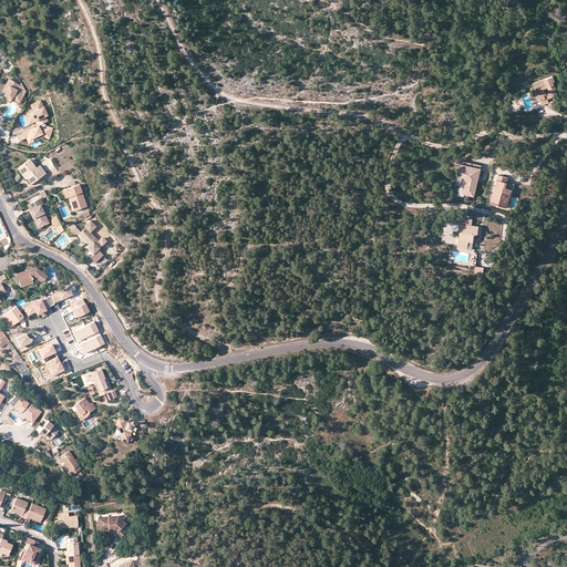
[(547,104),(545,99),(557,94),(553,81),(554,81),(553,75),(532,83),(534,88),(535,88),(537,86),(540,94),(535,96),(536,98),(537,101),(539,100),(542,105),(547,104)]
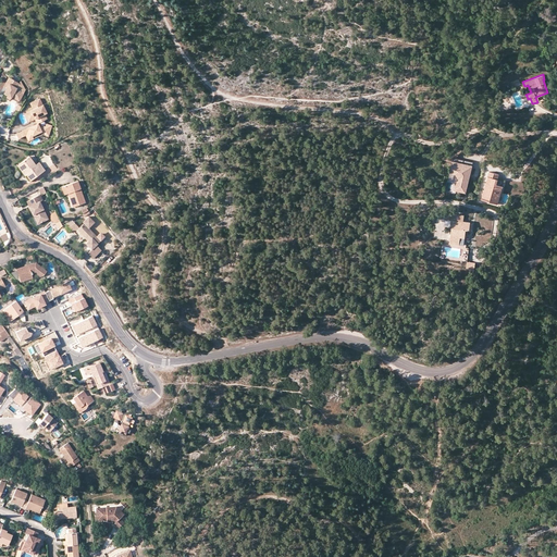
[(20,84),(9,78),(3,88),(7,89),(3,95),(8,97),(11,99),(12,97),(20,101),(23,94),(16,90),(20,84)]
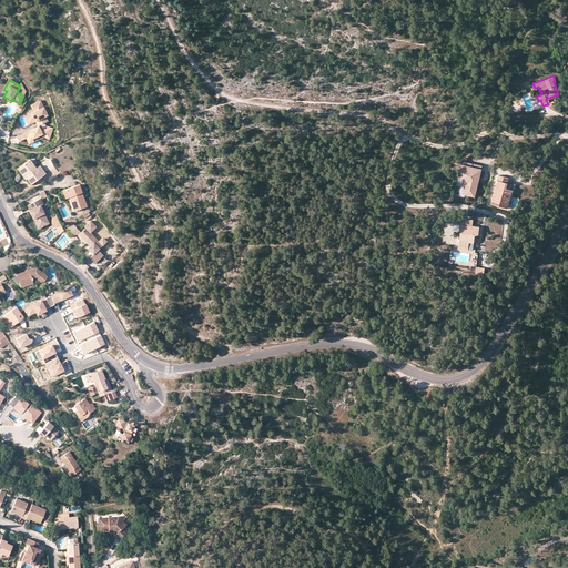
[(536,88),(537,92),(531,94),(533,100),(537,98),(536,97),(541,94),(538,87),(536,88)]
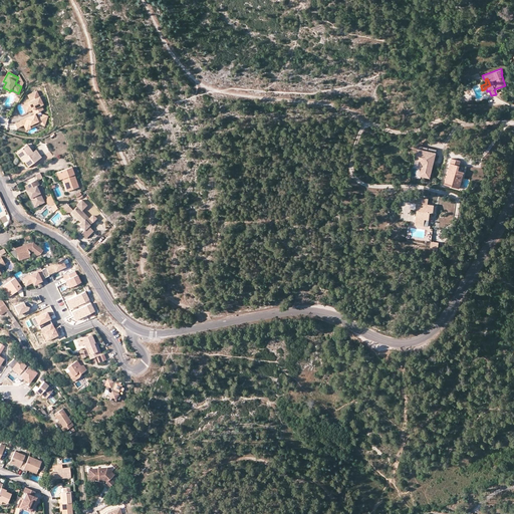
[(33,110),(35,114),(44,110),(41,105),(43,104),(36,91),(29,95),(32,100),(31,101),(27,103),(31,110),(33,110)]
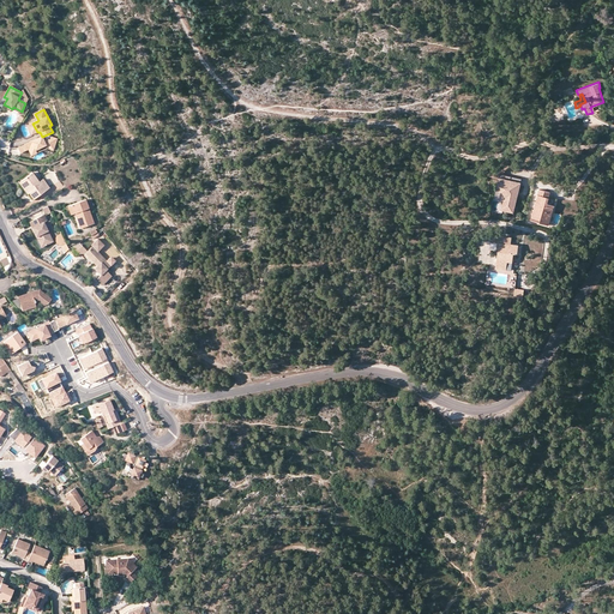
[(32,136),(37,132),(32,124),(28,126),(32,136)]
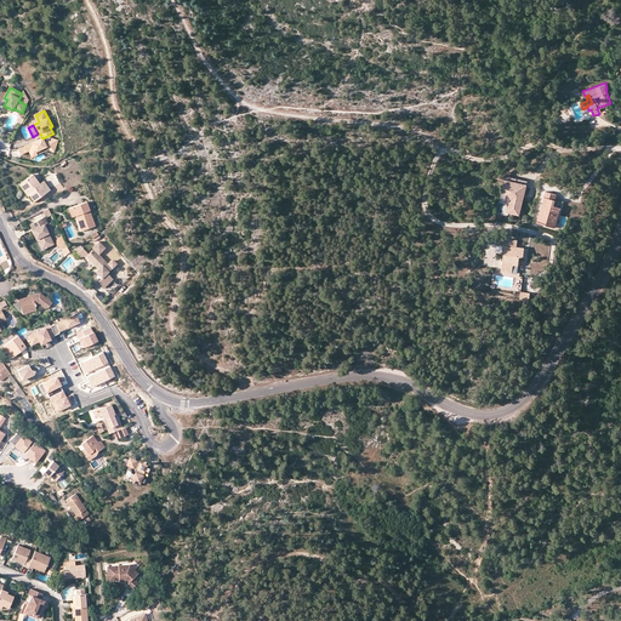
[(43,138),(18,149),(21,154),(29,151),(30,152),(35,149),(36,152),(40,151),(44,152),(44,153),(49,151),(55,153),(58,141),(52,138),(51,142),(49,142),(45,143),(43,138)]
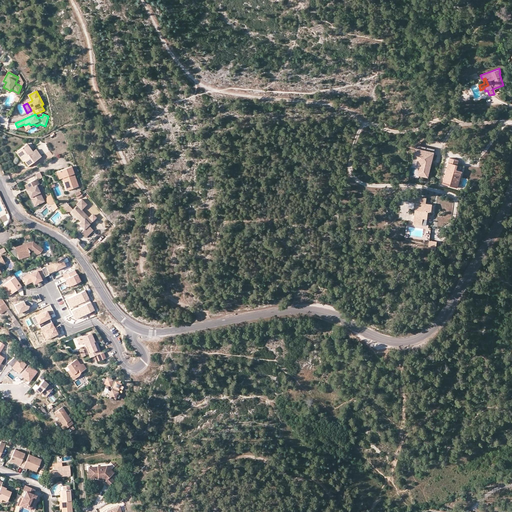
[(23,157),(24,156),(26,160),(30,165),(41,157),(36,150),(32,152),(27,144),(18,151),(23,157)]
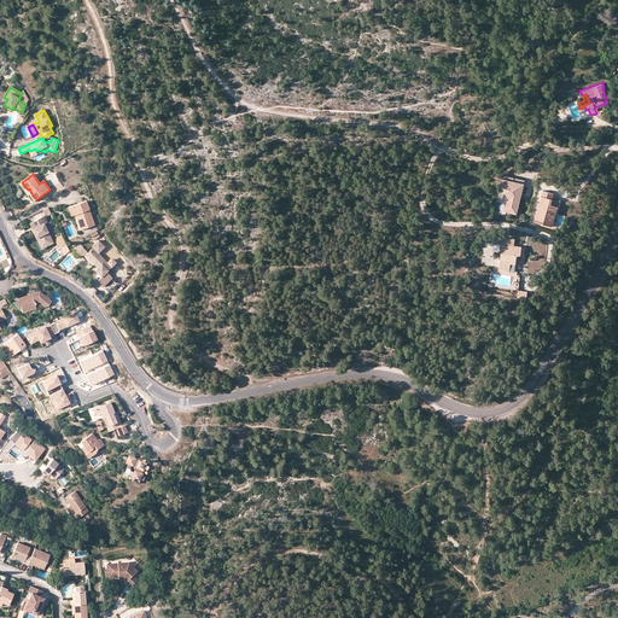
[(506,215),(514,217),(523,186),(513,184),(514,180),(502,176),(497,193),(503,194),(508,202),(503,204),(507,210),(506,215)]
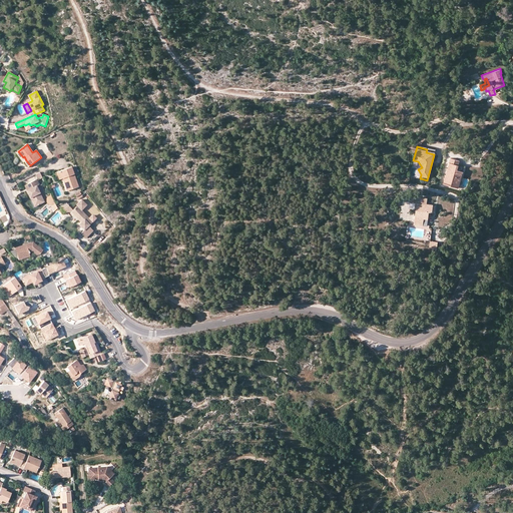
[(26,160),(24,156),(23,157),(18,151),(16,152),(23,162),(24,162),(28,167),(30,165),(26,160)]
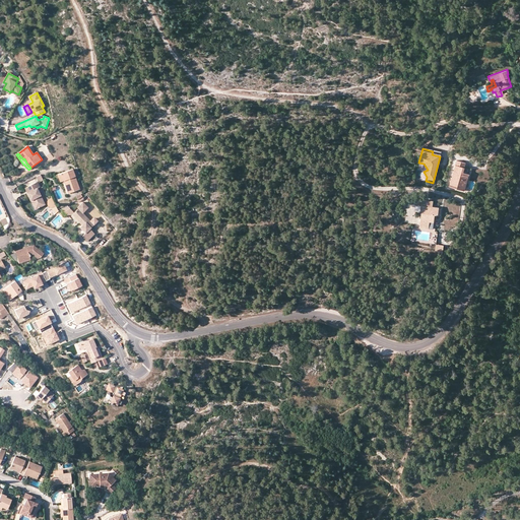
[(463,171),(465,161),(456,159),(449,185),(464,189),(469,173),(463,171)]
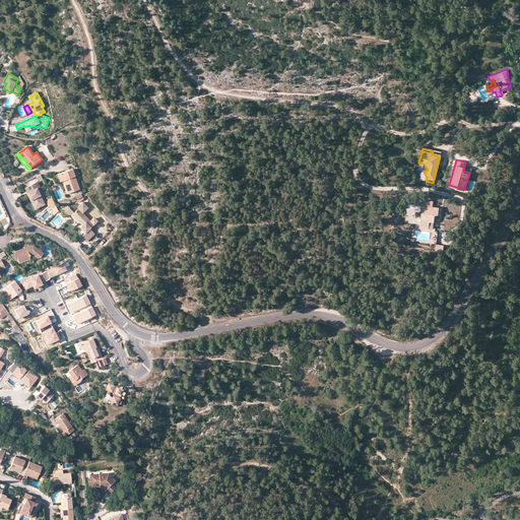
[(424,164),(418,163),(416,171),(423,173),(424,172),(428,170),(424,164)]
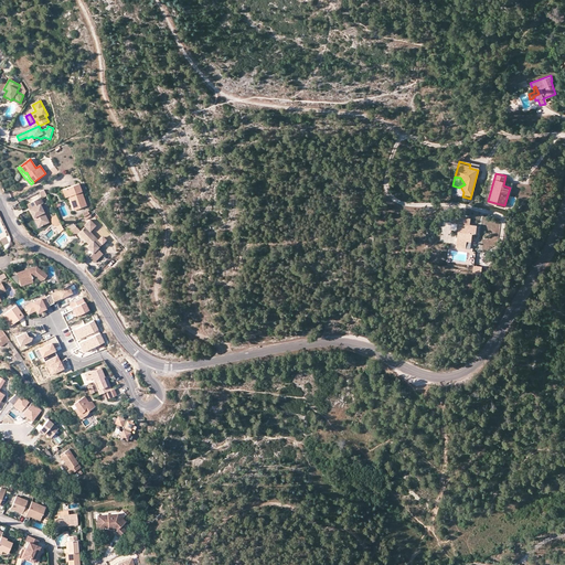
[(68,196),(72,194),(75,206),(76,209),(86,205),(81,191),(80,189),(78,183),(62,189),(64,198),(68,196)]
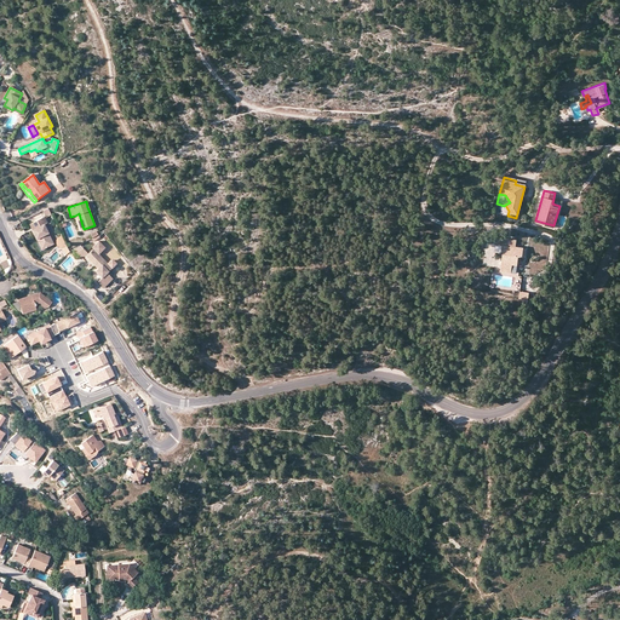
[(42,244),(51,240),(44,224),(47,223),(44,217),(29,224),(32,230),(35,239),(36,237),(39,236),(42,244)]
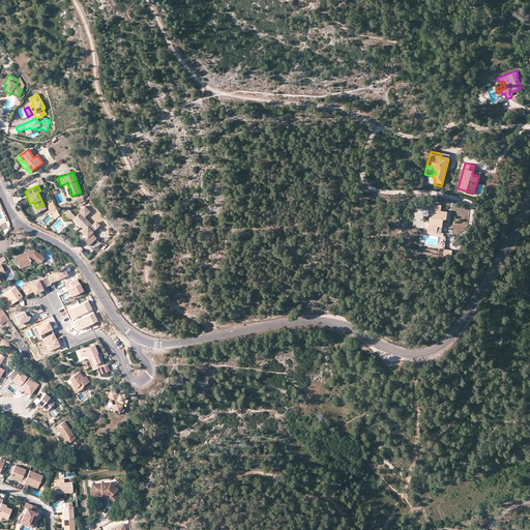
[(443,217),(445,218),(446,211),(440,210),(440,205),(422,203),(421,209),(430,210),(428,232),(437,233),(437,226),(442,226),(443,217)]
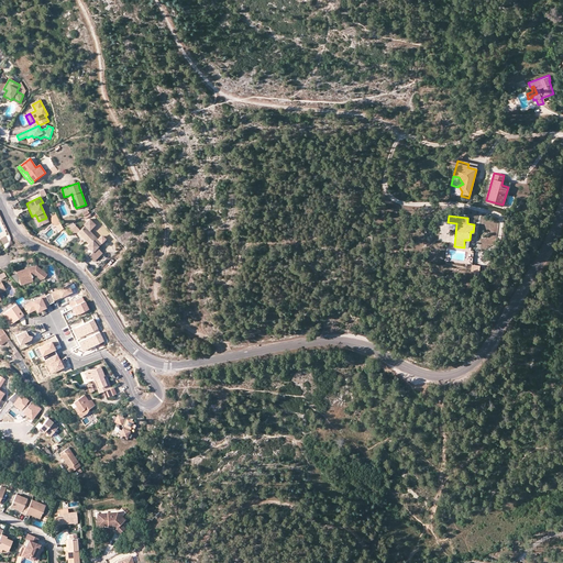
[(97,247),(105,240),(101,236),(98,240),(88,230),(94,225),(94,223),(89,219),(84,223),(84,225),(79,230),(78,230),(89,242),(88,243),(86,245),(91,252),(94,251),(98,256),(101,253),(97,247)]
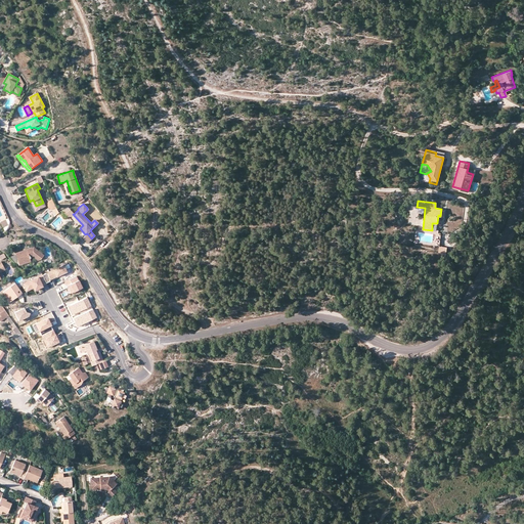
[(83,225),(73,214),(72,216),(82,226),(83,225)]
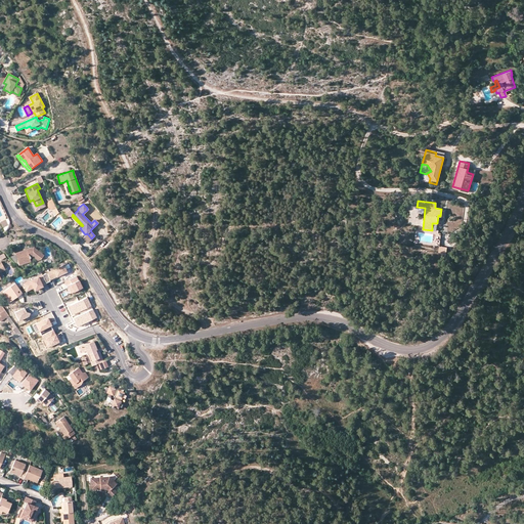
[(7,218),(0,221),(4,229),(10,227),(7,218)]
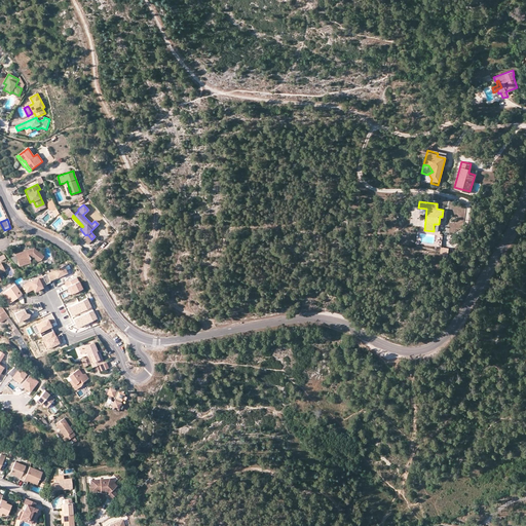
[(434,246),(441,247),(443,234),(435,233),(434,246)]
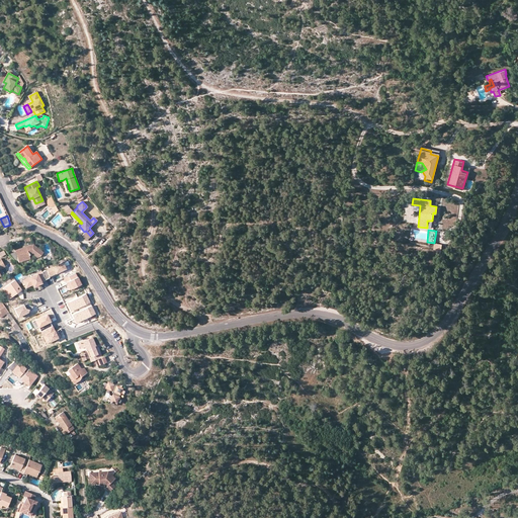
[(90,236),(86,231),(84,232),(81,235),(86,240),(90,236)]
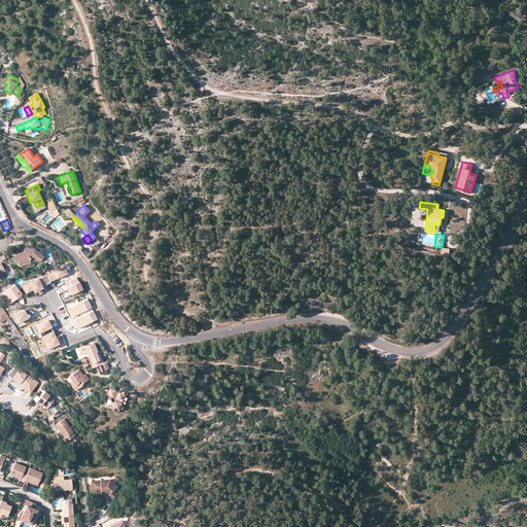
[(449,255),(450,248),(442,247),(441,254),(449,255)]
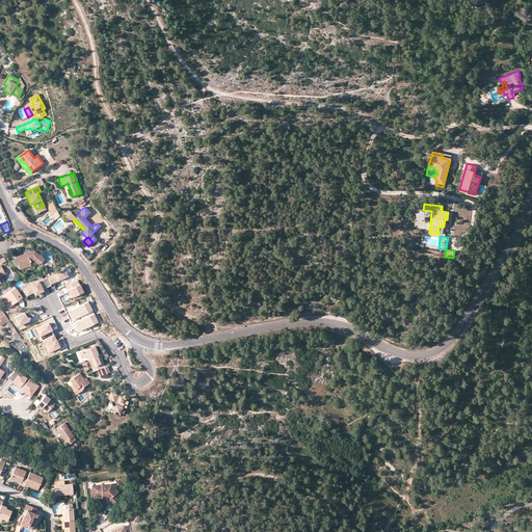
[(16,257),(19,268),(31,265),(29,261),(32,260),(37,264),(41,263),(45,259),(34,251),(29,253),(30,255),(27,256),(27,254),(16,257)]
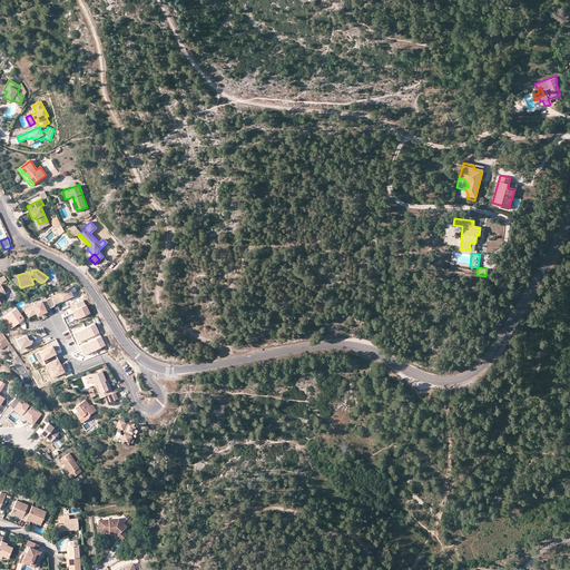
[(68,286),(45,297),(49,307),(56,304),(55,303),(53,301),(56,301),(57,302),(67,296),(68,300),(77,295),(75,290),(70,292),(68,286)]
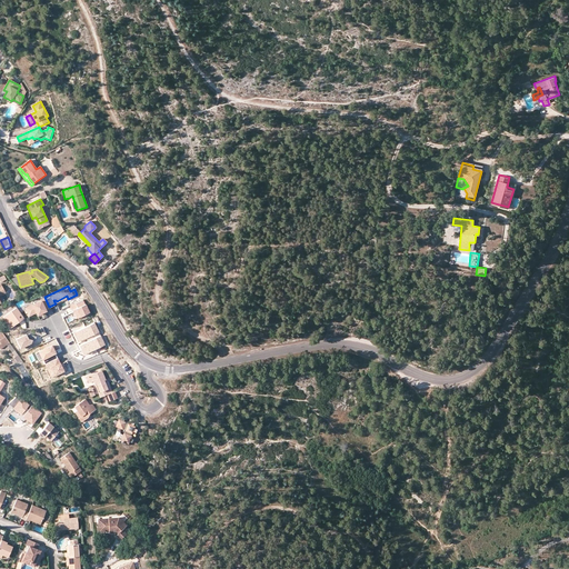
[(46,309),(49,307),(45,297),(25,307),(28,313),(36,310),(37,313),(46,309)]
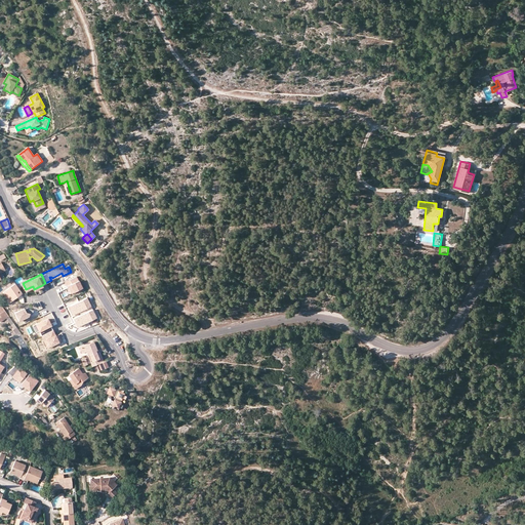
[(76,276),(64,281),(66,286),(68,285),(72,293),(82,288),(76,276)]
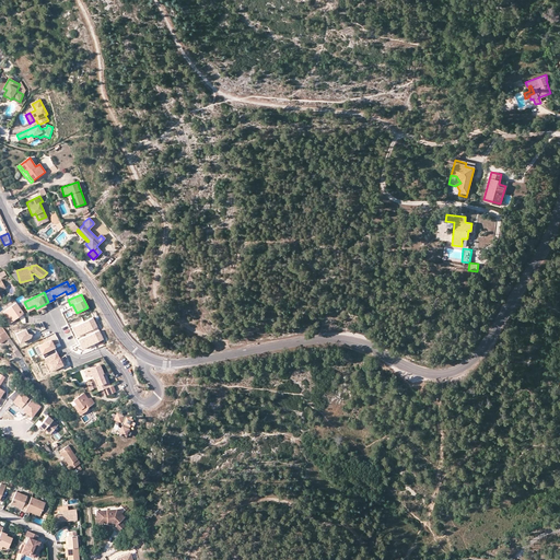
[(12,319),(23,312),(16,302),(6,310),(12,319)]
